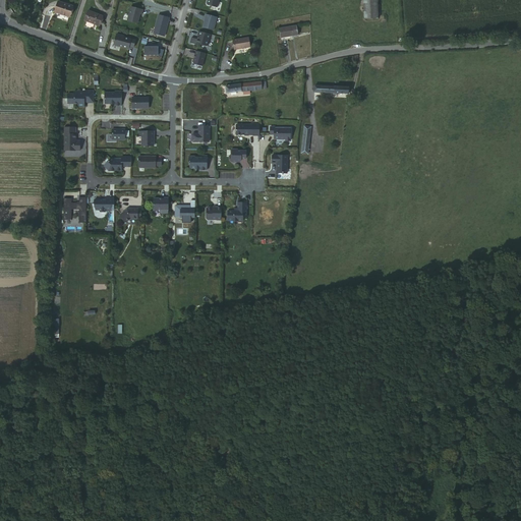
[(219,0),(208,0),(207,4),(208,6),(217,8),(219,0)]
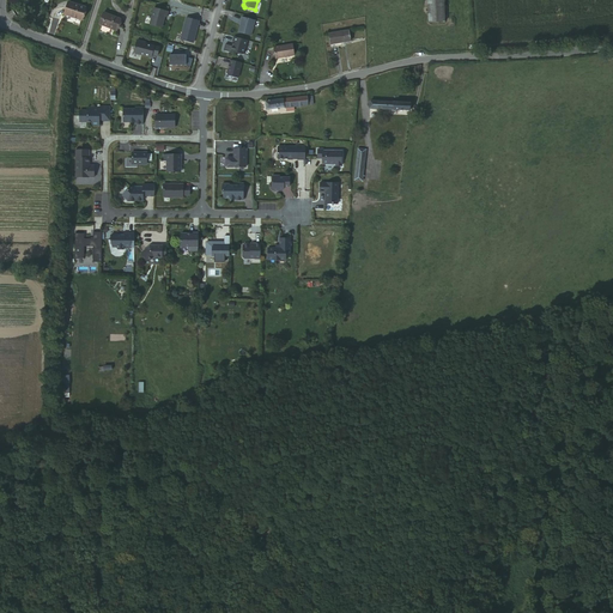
[(447,0),(432,0),(434,22),(449,20),(447,0)]
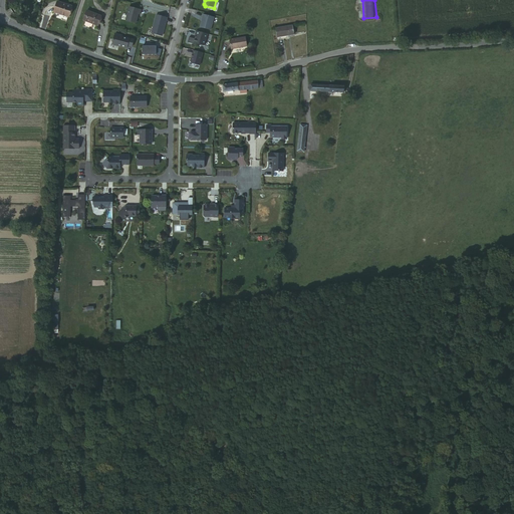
[(68,7),(55,3),(52,14),(65,18),(68,7)]
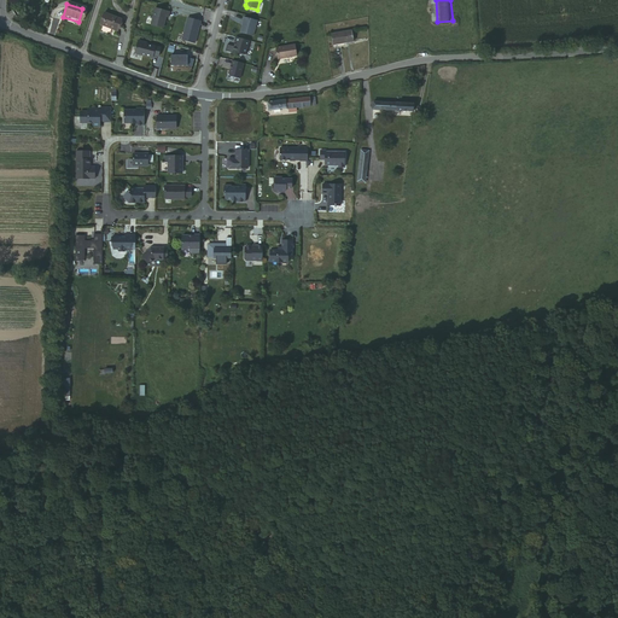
[(170,13),(156,10),(152,27),(164,29),(167,18),(169,19),(170,13)]
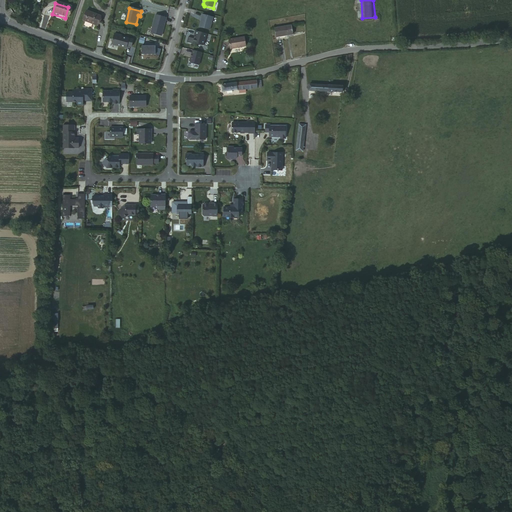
[(100,12),(86,9),(83,20),(98,23),(100,12)]
